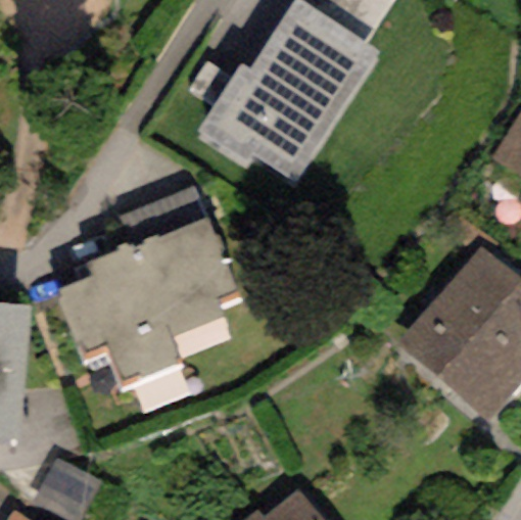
[(366,44),(301,0),(295,0),(251,67),(241,61),(195,131),(248,166),(255,154),(293,180),(378,51),(366,44)]
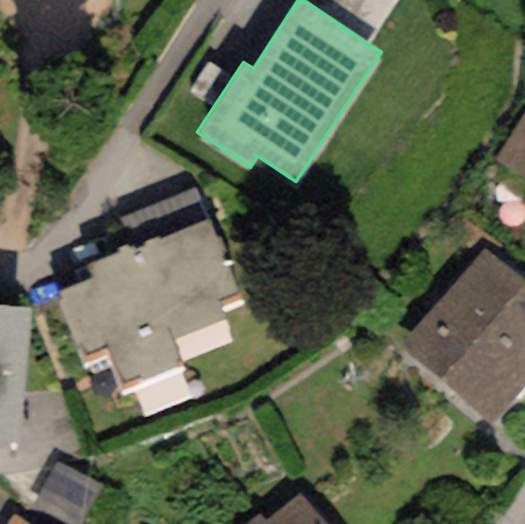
[(304,0),(369,44),(398,0),(304,0)]
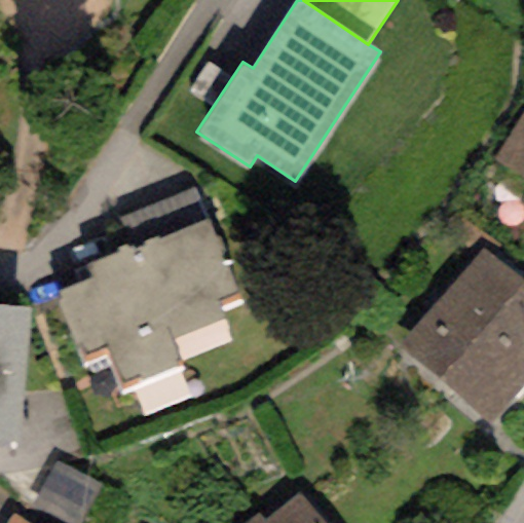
[(523,112),(497,157),(523,174),(523,112)]
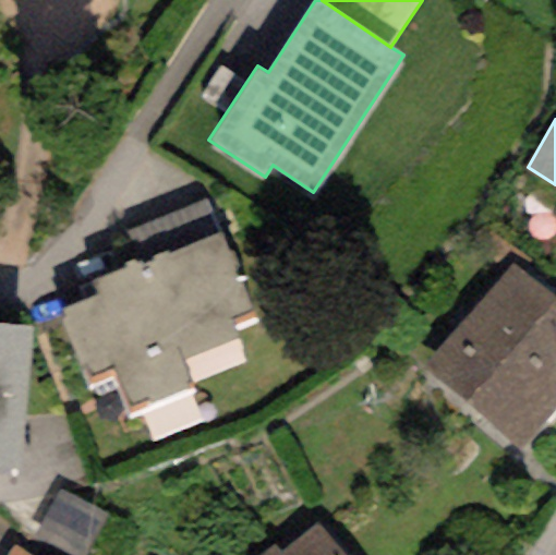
[(95,292),(60,306),(89,383),(113,374),(128,411),(192,386),(182,360),(243,336),(236,317),(256,310),(213,197),(128,231),(139,258),(89,277),(95,292)]
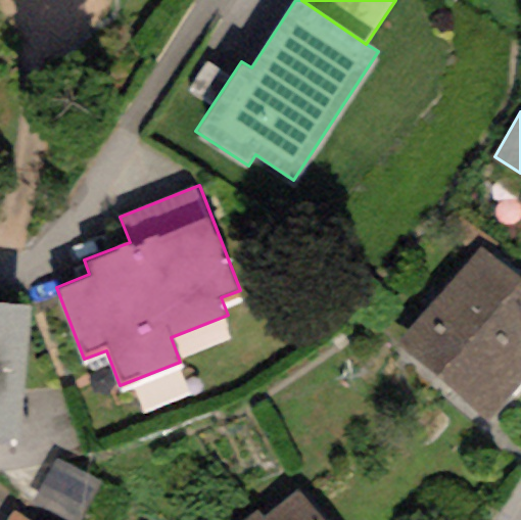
[(397,341),(487,420),(520,381),(520,278),(482,245),(397,341)]
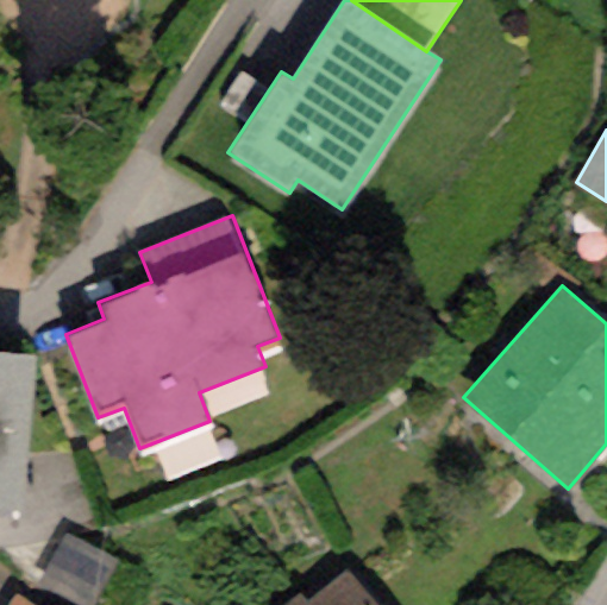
[(0,350),(0,515),(19,516),(38,353),(0,350)]
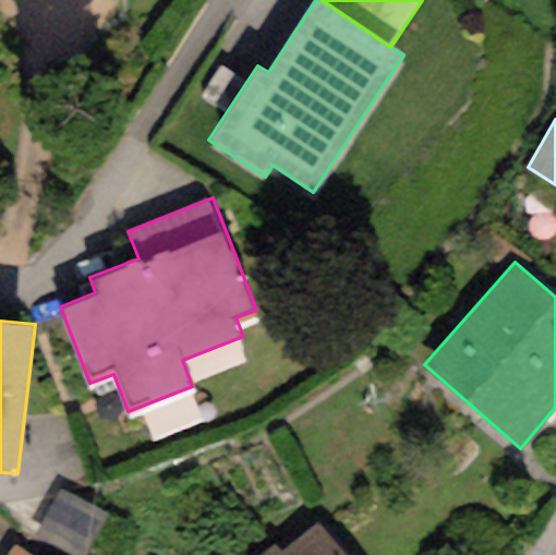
[(86,554),(109,511),(60,486),(35,538),(70,554),(86,554)]
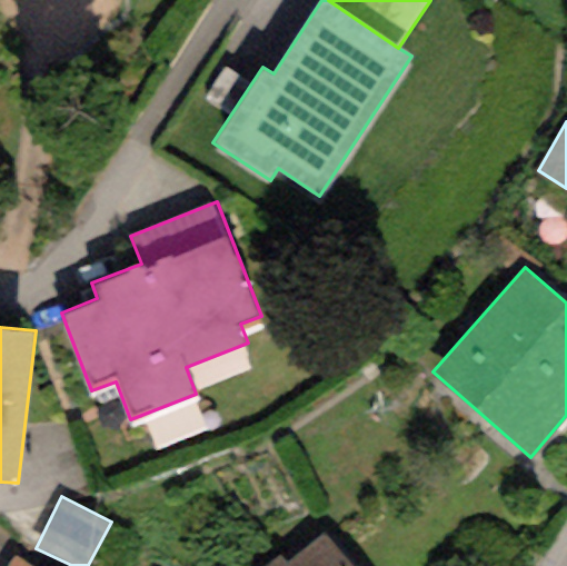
[(351,565),(324,532),(289,559),(282,550),(262,565),(351,565)]
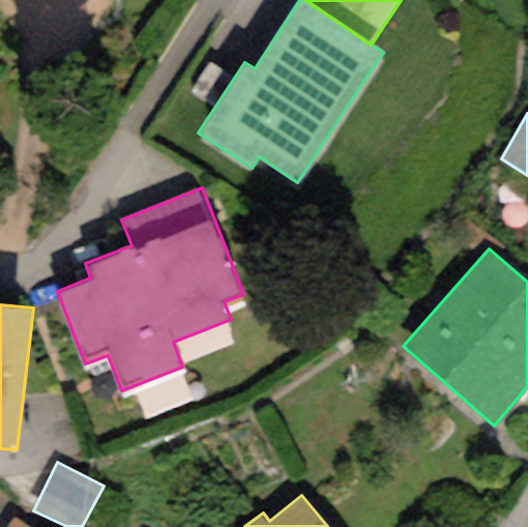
[(29,526),(12,518),(7,526),(29,526)]
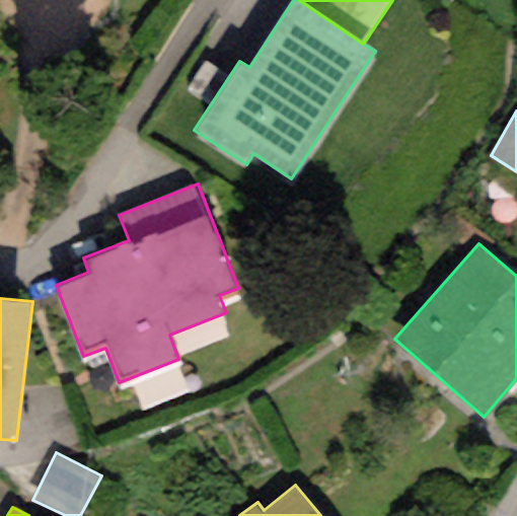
All buildings are outlined.
